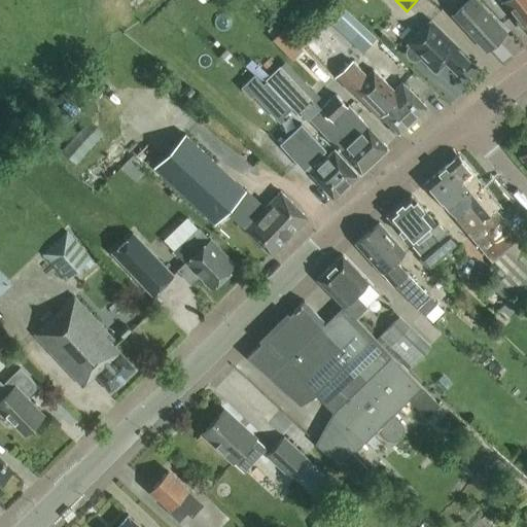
[(475,5),(470,0),(468,0),(457,10),(467,22),(462,26),(486,50),(504,33),(482,7),(478,2),(475,5)]
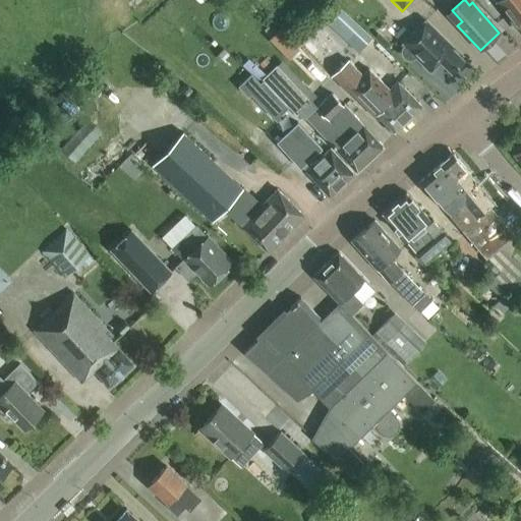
[(520,0),(495,0),(520,33),(520,32),(520,0)]
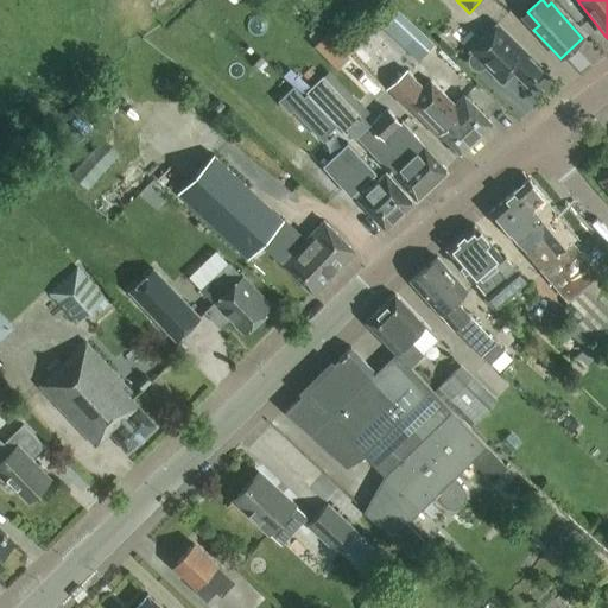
[(398,10),(386,23),(423,56),(434,44),(398,10)]
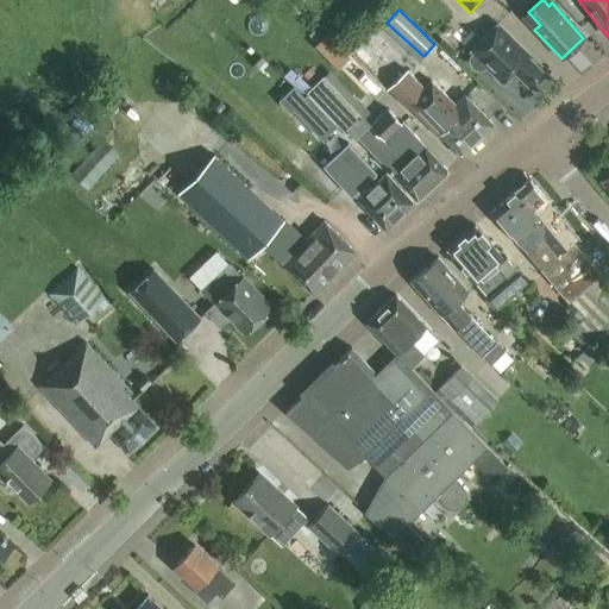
[(541,71),(528,58),(529,57),(497,25),(471,52),(472,54),(470,58),(470,63),(472,67),(477,69),(482,70),(485,67),(503,85),(515,73),(528,86),(541,71)]
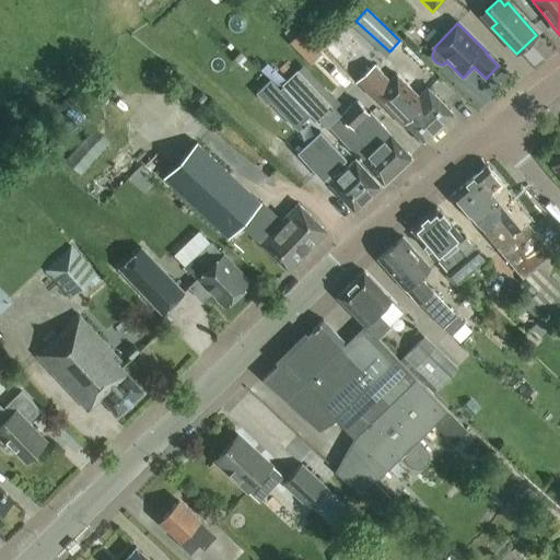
[(348,31),(325,53),(334,62),(357,41),(348,31)]
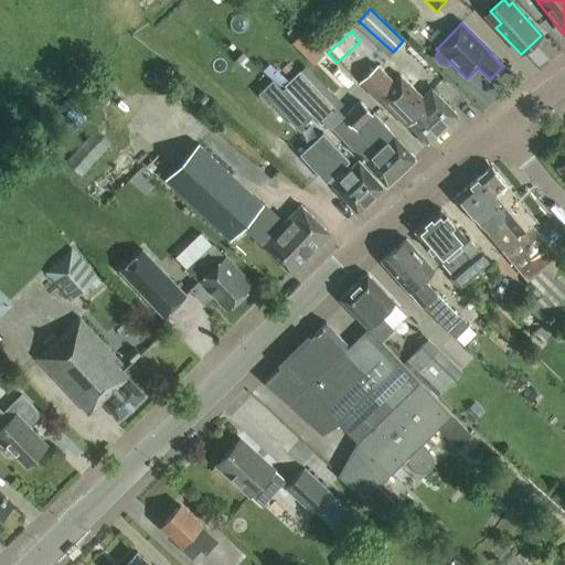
[(301,32),(294,43),(318,60),(326,49),(301,32)]
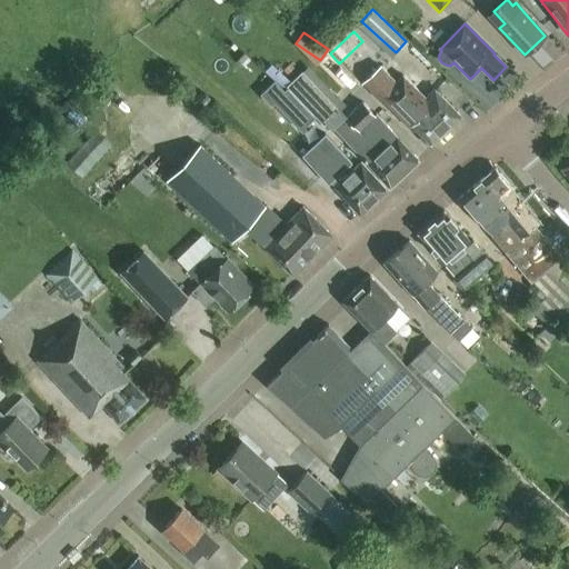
[(335,129),(346,118),(340,111),(346,107),(308,67),(302,72),(301,72),(286,88),(288,90),(306,108),(323,128),(329,122),(335,129)]
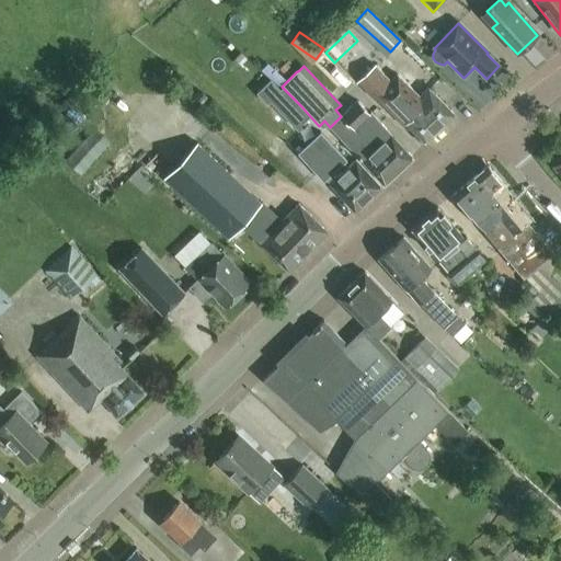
[(375,66),(356,84),(371,101),(375,98),(403,126),(405,124),(425,144),(454,116),(427,89),(420,96),(398,75),(390,82),(375,66)]
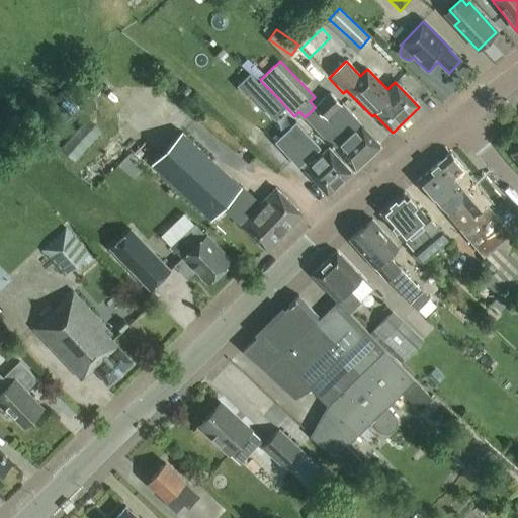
[(233,74),(220,86),(236,102),(249,90),(233,74)]
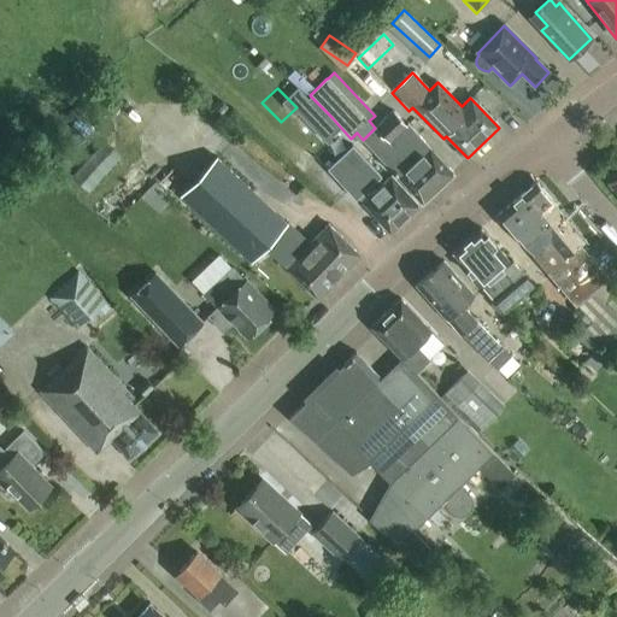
[(312,98),(297,113),(316,133),(331,117),(312,98)]
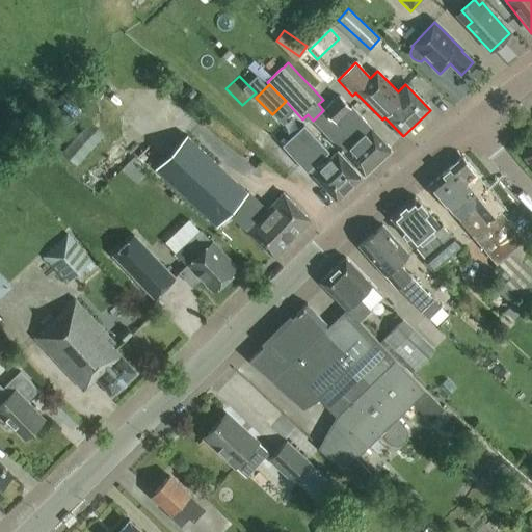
[(323,110),(313,121),(364,176),(391,151),(371,129),(371,128),(351,107),(350,108),(339,97),(323,110)]
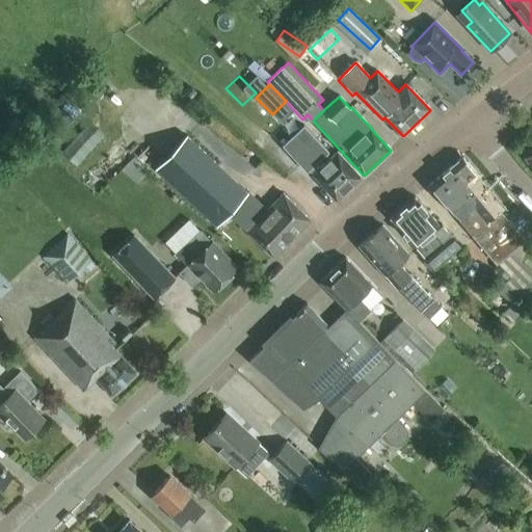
[(329,159),(326,155),(328,153),(303,127),(283,147),(307,173),(315,165),(319,169),(312,175),(336,202),(361,178),(338,153),(329,159)]
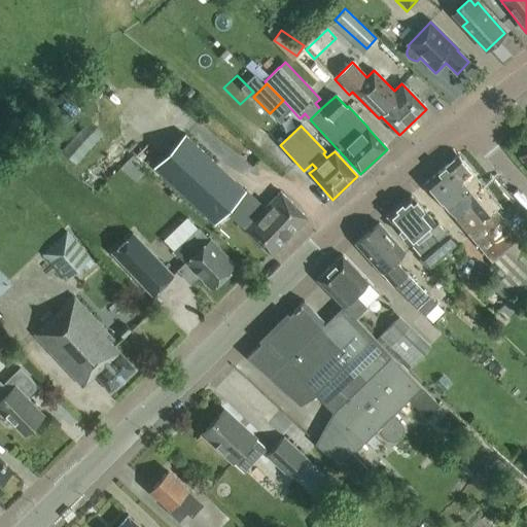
[(184,135),(153,169),(214,224),(241,196),(210,168),(214,164),(184,135)]
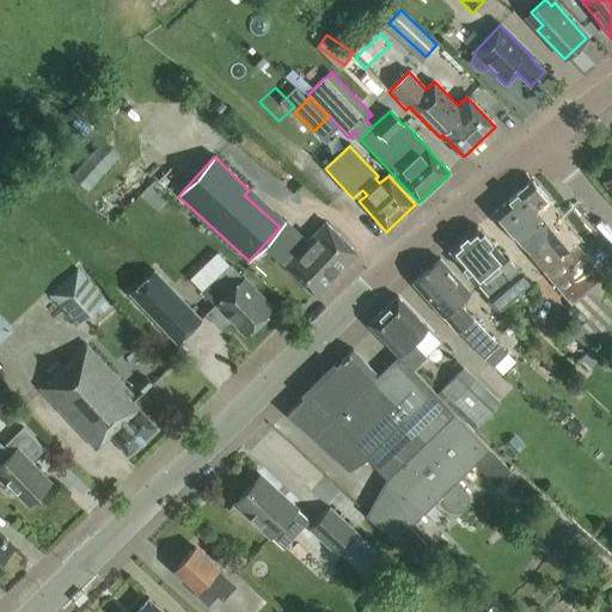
[(577,240),(548,204),(550,203),(532,181),(494,214),(512,236),(513,234),(528,254),(530,254),(570,303),(586,320),(573,334),(579,340),(580,340),(586,346),(593,338),(599,344),(611,330),(611,314),(586,289),(600,277),(574,244),(577,240)]
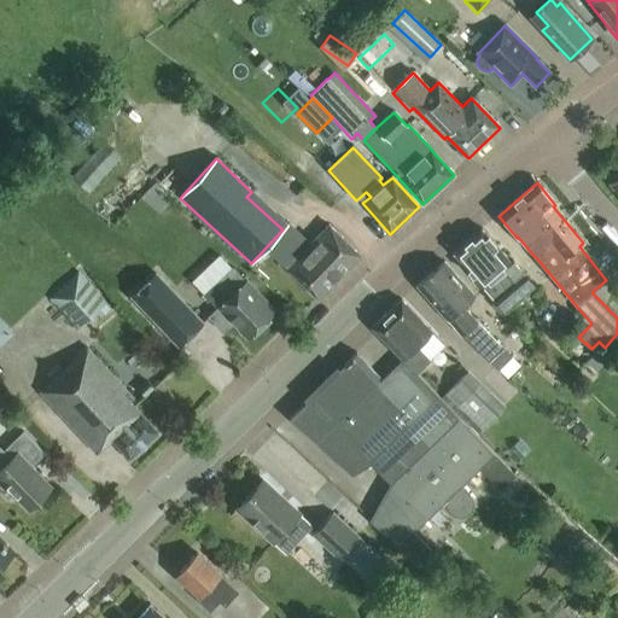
[(318,299),(360,256),(328,226),(287,270),(318,299)]
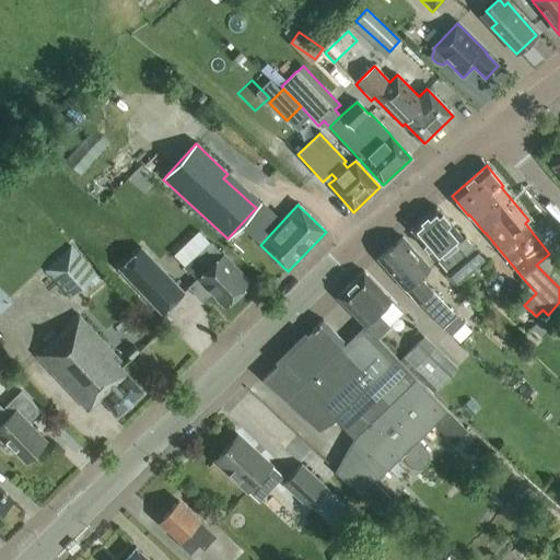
[(445,270),(473,247),(465,238),(463,240),(436,208),(410,230),(445,270)]
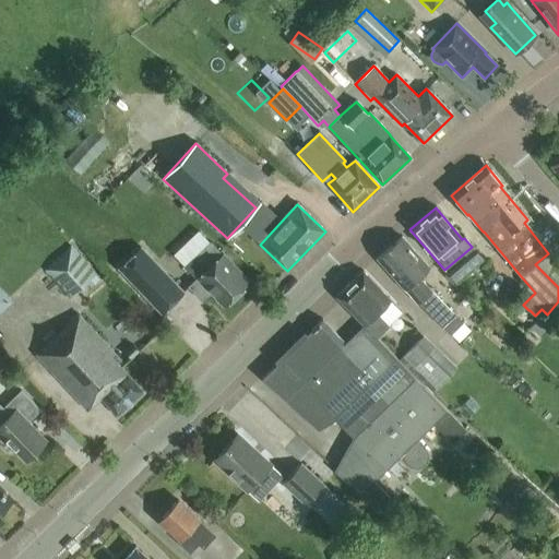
[(425,287),(417,280),(429,269),(402,237),(377,259),(409,296),(433,320),(443,330),(455,317),(445,308),(426,287),(425,287)]
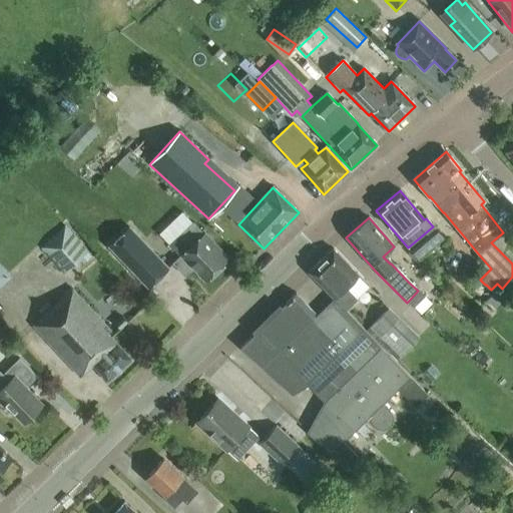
[(203,234),(192,223),(170,244),(181,255),(172,265),(185,278),(194,270),(205,281),(227,259),(204,234),(203,234)]
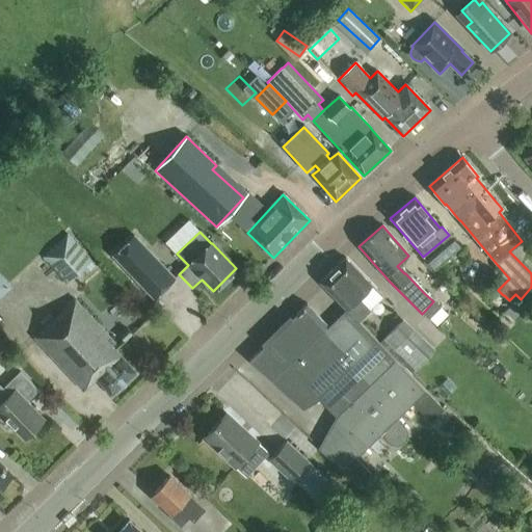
[(86,274),(95,267),(89,263),(92,261),(67,234),(42,258),(65,285),(81,270),(86,274)]
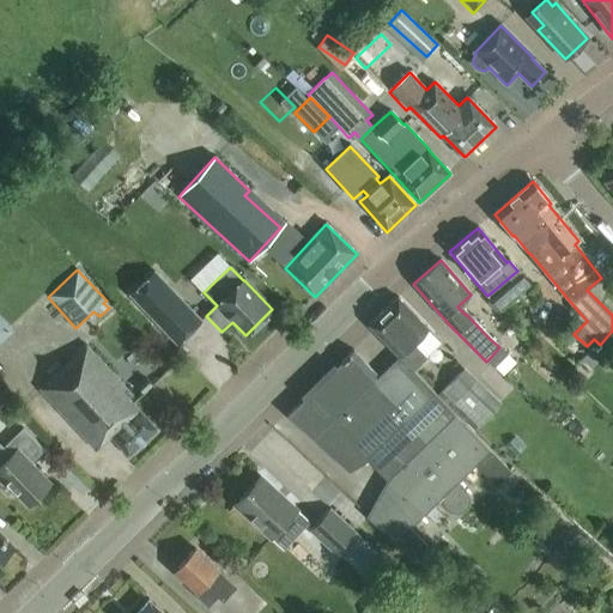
[(176,346),(202,321),(155,269),(128,295),(176,346)]
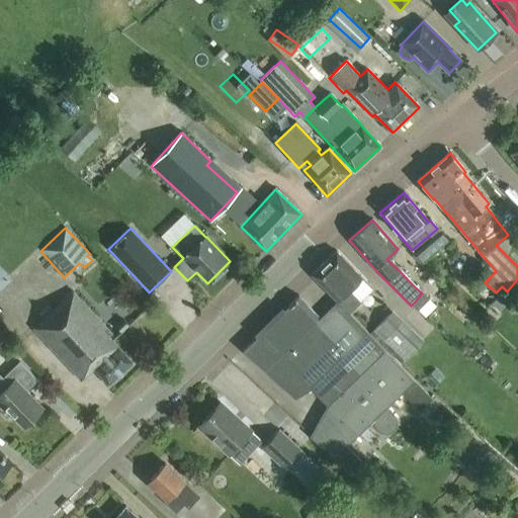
[(312,275),(340,305),(349,314),(359,304),(348,291),(361,278),(336,252),(312,275)]
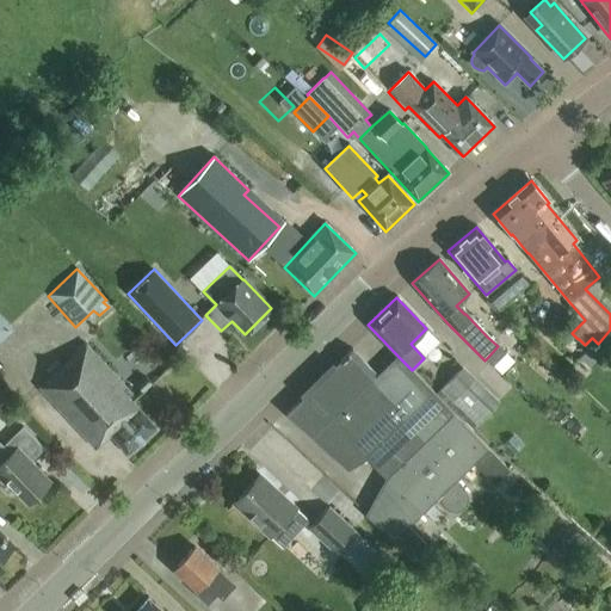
[(0,335),(13,323),(0,309),(0,335)]
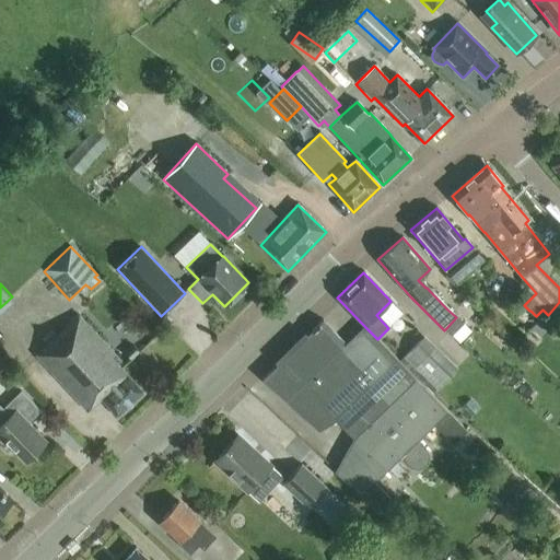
[(117,417),(143,393),(118,365),(121,362),(79,316),(36,357),(88,412),(101,399),(117,417)]
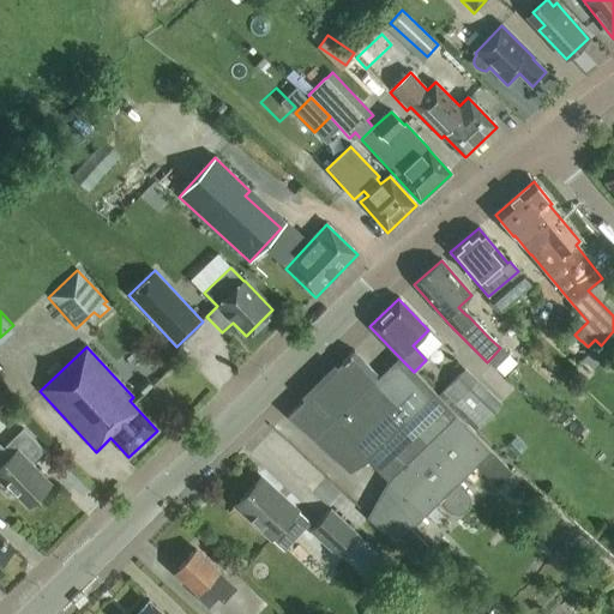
[(414,372),(403,361),(383,381),(362,360),(357,365),(350,357),(313,393),(311,391),(300,401),(298,398),(276,420),(305,449),(315,439),(325,449),(327,445),(335,451),(347,439),(387,482),(366,518),(395,546),(396,545),(417,566),(432,553),(410,530),(438,503),(446,511),(451,513),(457,515),(463,513),(469,509),(470,501),(469,495),(467,491),(458,483),(491,452),(456,416),(413,372),(414,372)]
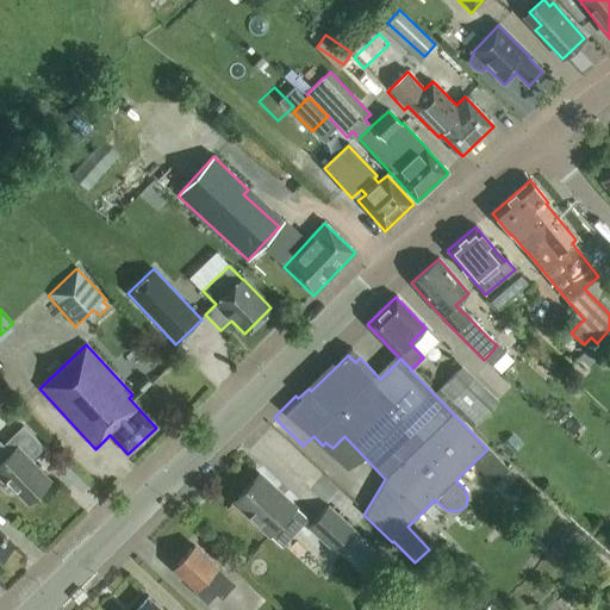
[(477,425),(499,402),(461,367),(436,393),(453,409),(456,406),(477,425)]
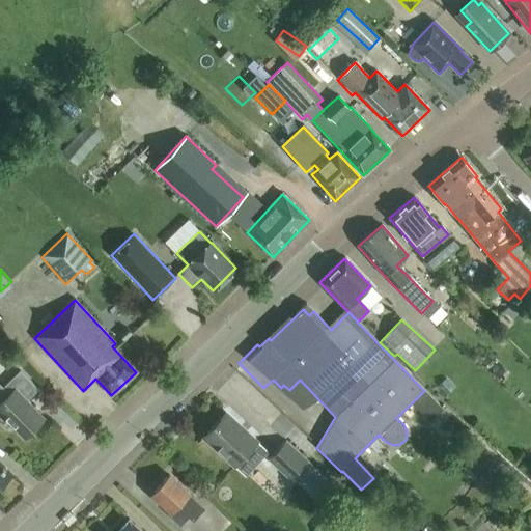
[(133,334),(127,327),(117,336),(123,342),(133,334)]
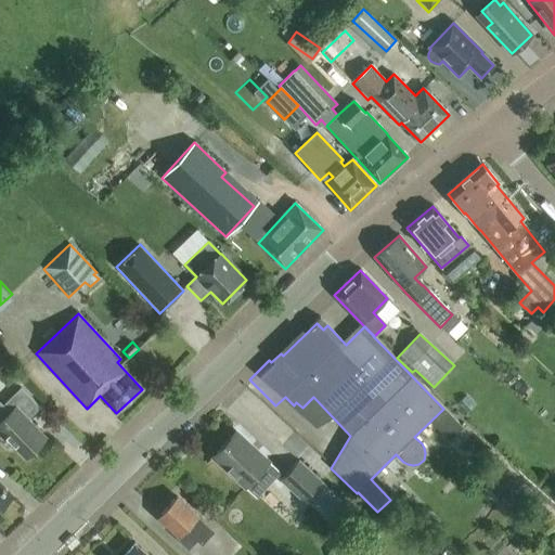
[(40,408),(21,388),(3,405),(0,402),(0,434),(25,460),(47,438),(28,420),(40,408)]
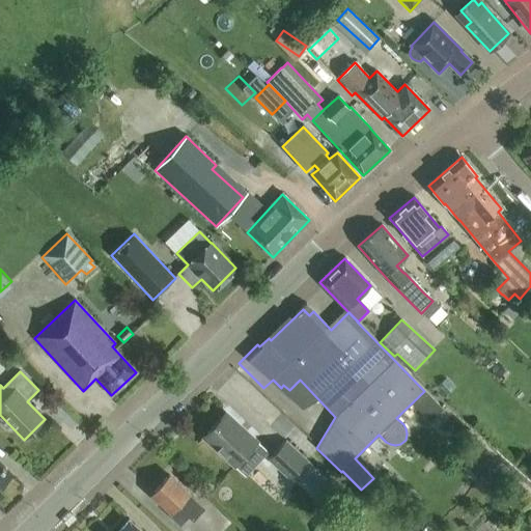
[(235,466),(256,443),(225,414),(204,438),(235,466)]
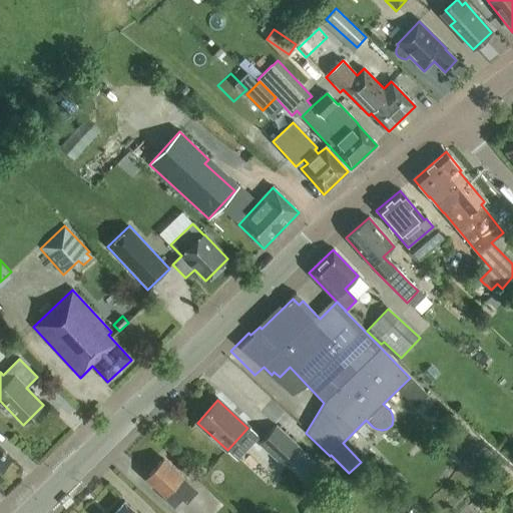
[(280,463),(297,445),(276,426),(260,444),(280,463)]
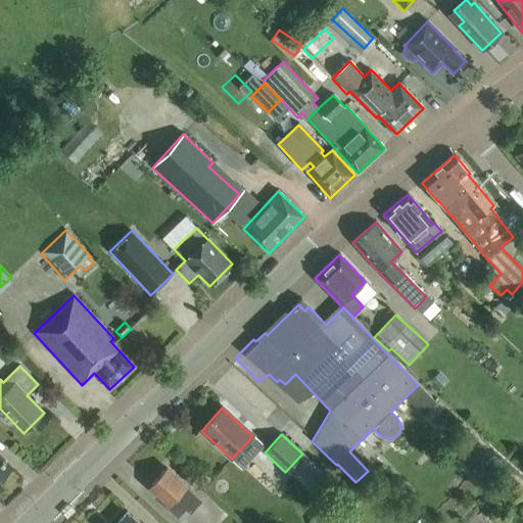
[(0,478),(10,469),(0,458),(0,478)]
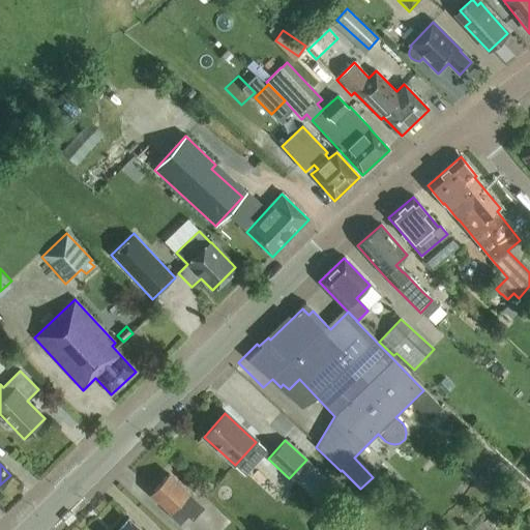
[(193,521),(204,508),(187,494),(188,493),(169,475),(151,493),(170,510),(168,513),(180,525),(187,517),(193,521)]
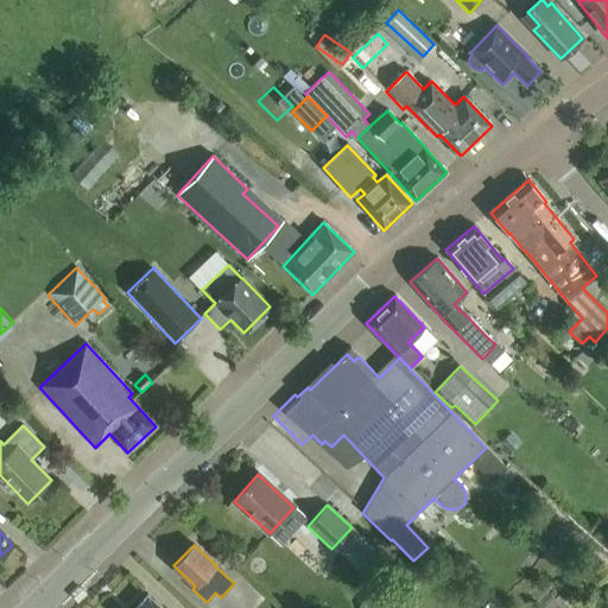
[(160,607),(147,595),(134,607),(160,607)]
